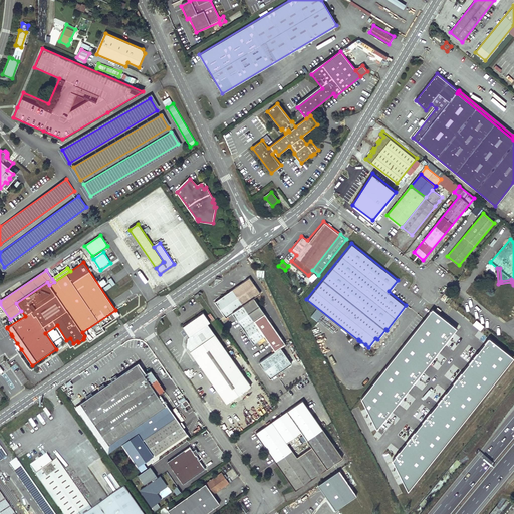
[(265,338),(275,353),(281,349),(286,346),(254,300),(261,296),(249,279),(232,292),(265,338)]
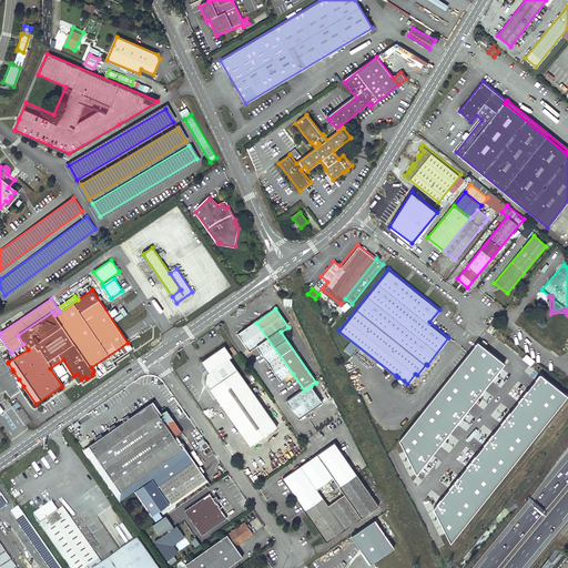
[(257,348),(281,382),(293,374),(256,323),(237,335),(242,342),(244,345),(250,353),(257,348)]
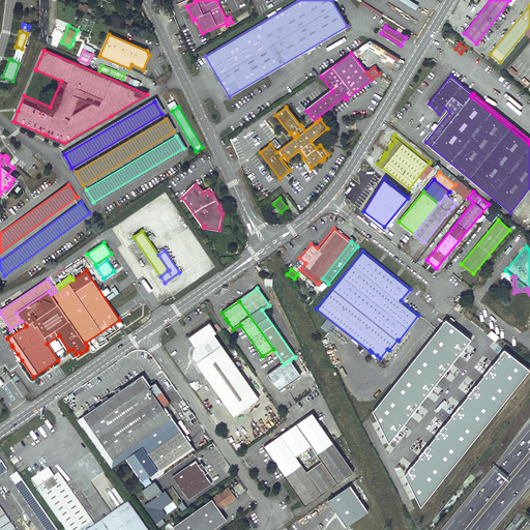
[(374,410),(389,443),(471,339),(446,319),(374,410)]
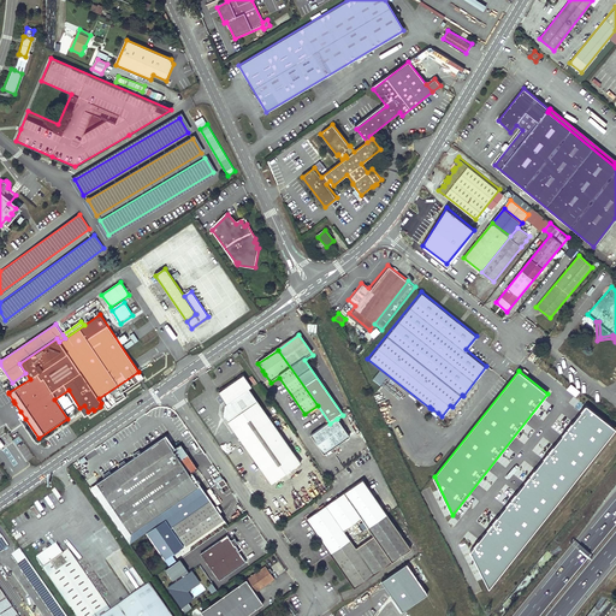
[(131,378),(135,384),(143,379),(140,373),(131,378)]
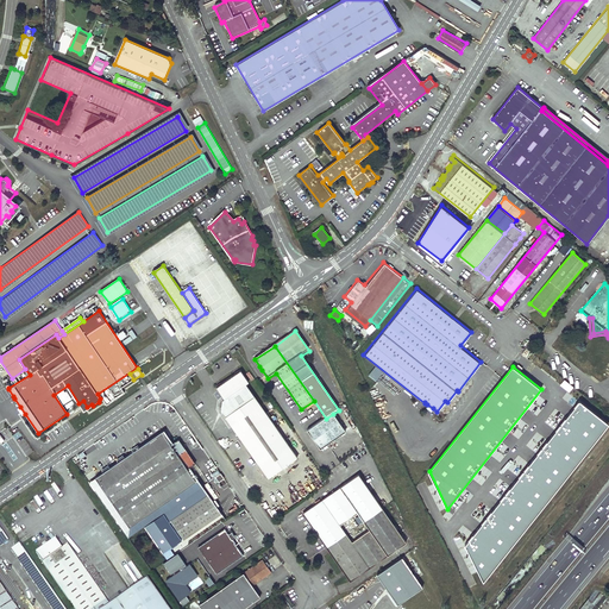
[(221,413),(268,481),(297,460),(286,444),(280,433),(246,385),(249,383),(240,371),(217,388),(225,401),(224,402),(221,413)]
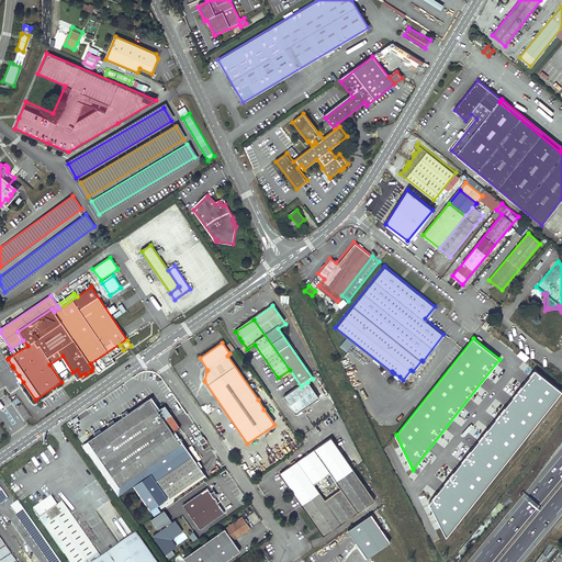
[(521,350),(517,355),(525,362),(529,357),(521,350)]
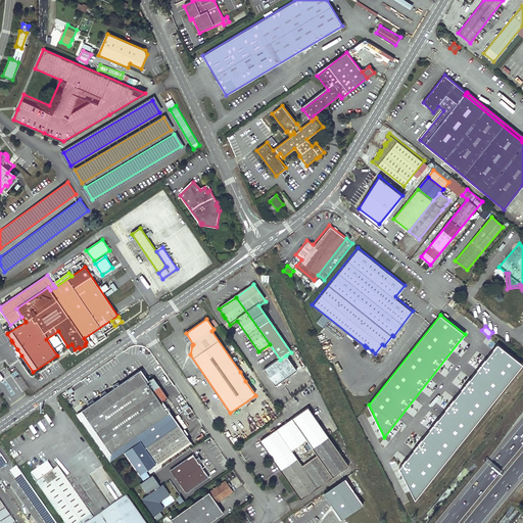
[(73,353),(80,348),(79,347),(75,349),(72,344),(67,346),(73,353)]
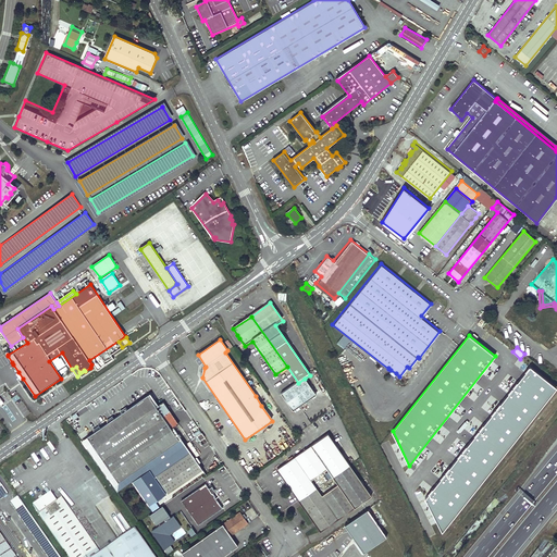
[(556,387),(530,367),(424,498),(442,531),(556,387)]
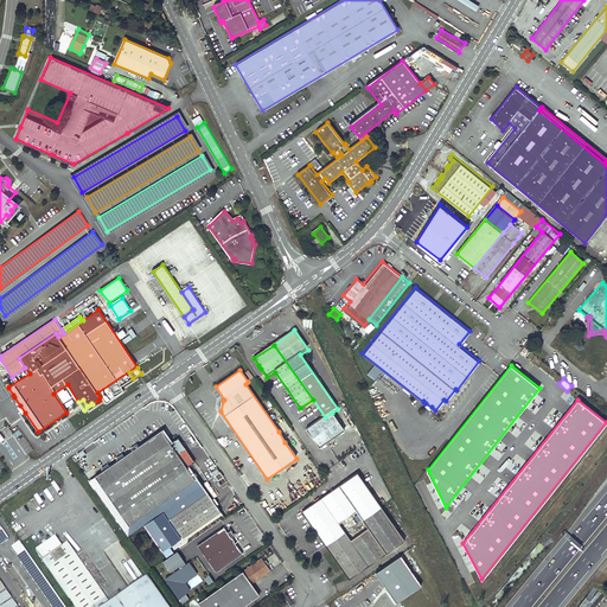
[(307,430),(319,449),(345,433),(332,413),(325,417),(307,430)]
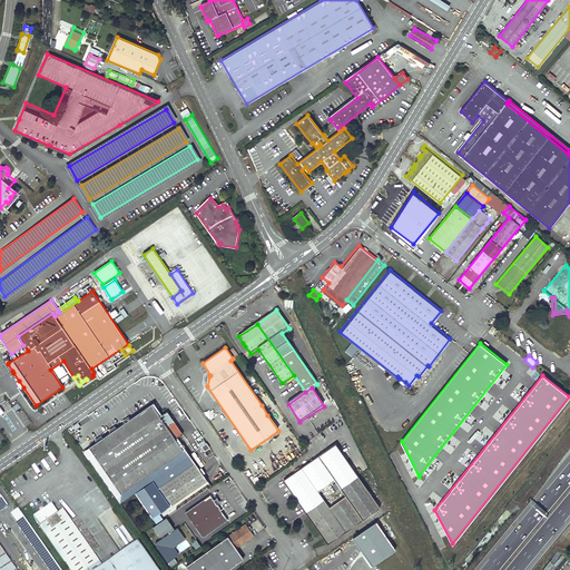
[(90,446),(124,494),(185,451),(177,439),(184,433),(168,411),(164,414),(155,402),(130,419),(127,421),(125,423),(117,428),(110,432),(102,438),(99,440),(97,442),(90,446)]
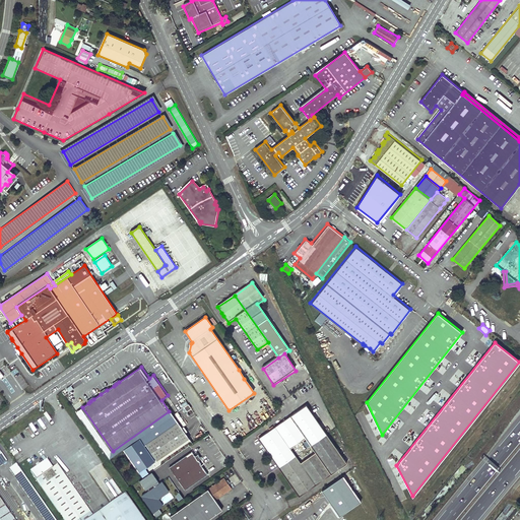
[(242,368),(239,370),(244,379),(247,377),(242,368)]
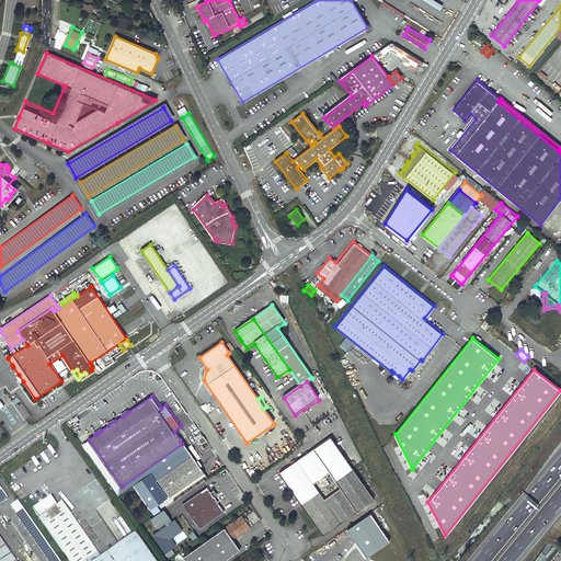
[(281,473),(323,536),(374,500),(331,438),(281,473)]
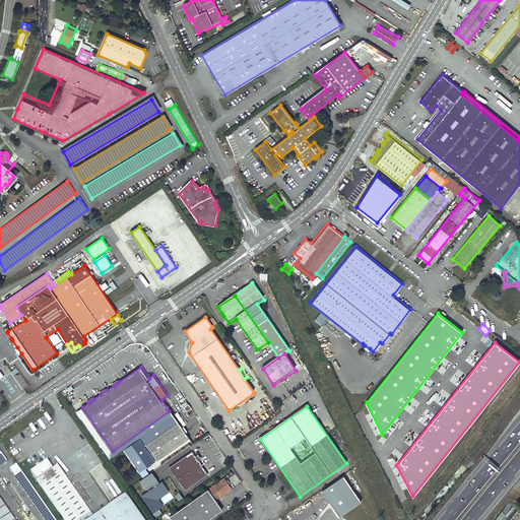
[(113,451),(82,407),(77,411),(110,458),(115,455),(113,451)]
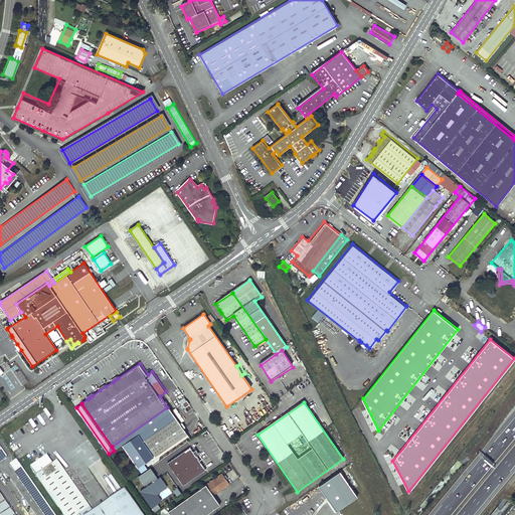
[(139,433),(158,460),(190,437),(169,406),(167,407),(112,447),(114,451),(123,445),(139,433)]
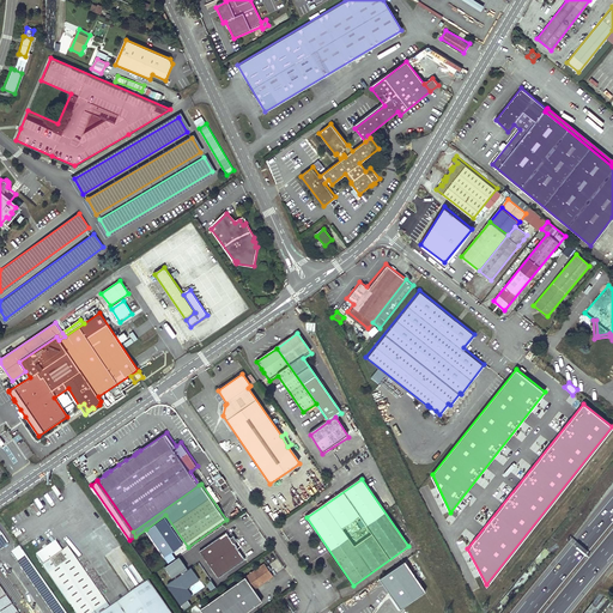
[(169,560),(188,547),(165,515),(146,529),(169,560)]
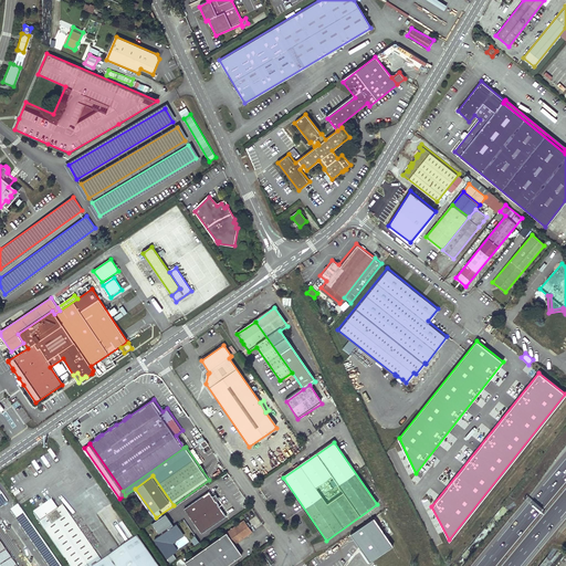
[(184,507),(200,533),(226,515),(219,505),(212,495),(209,490),(184,507)]
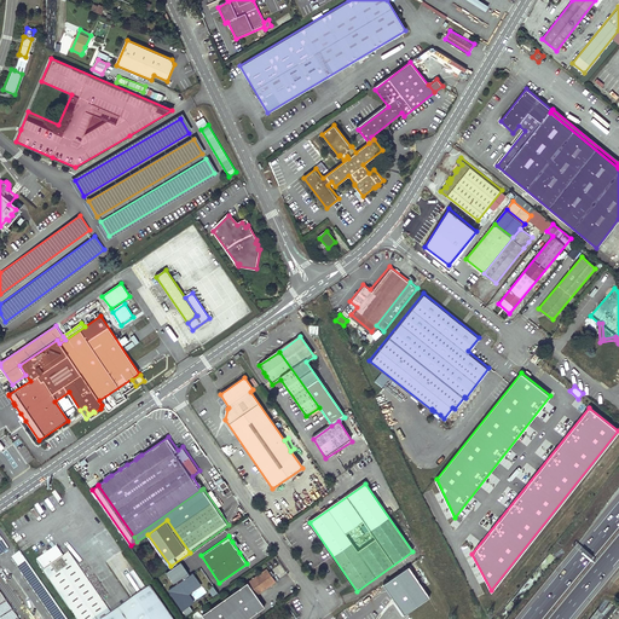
[(232,542),(239,553),(243,550),(236,539),(232,542)]
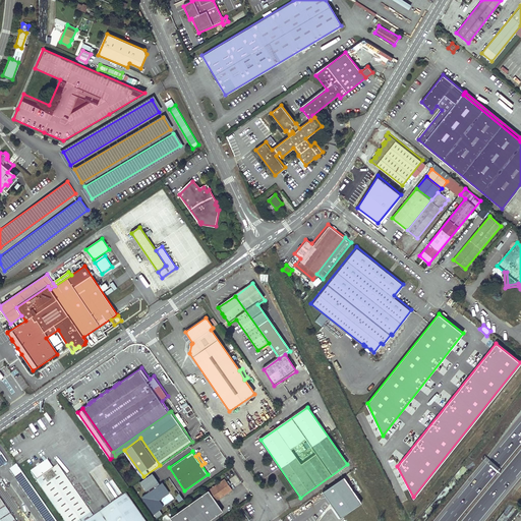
[(49,462),(42,467),(33,473),(38,481),(38,482),(63,520),(142,520),(127,498),(125,499),(114,507),(95,520),(59,467),(54,470),(49,462)]
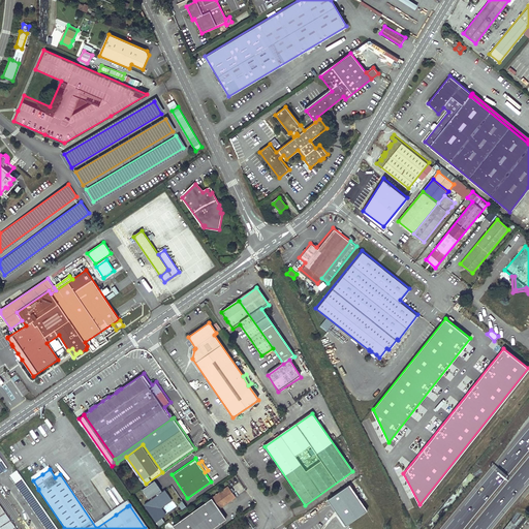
[(18,473),(10,478),(14,486),(43,528),(55,528),(22,480),(18,473)]
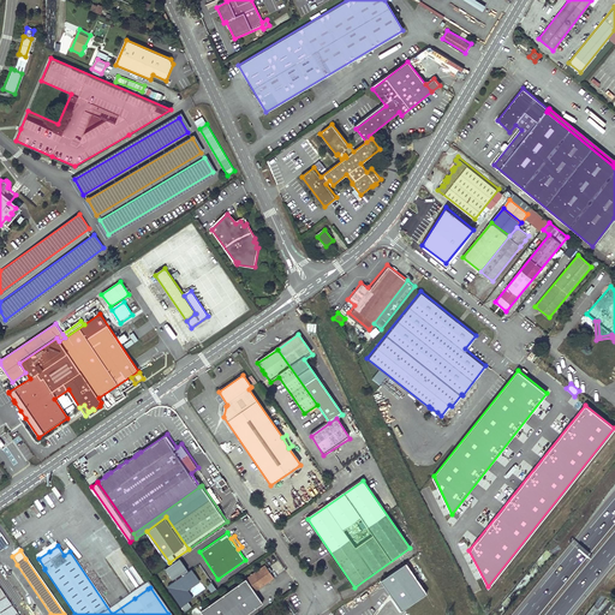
[(179,557),(165,568),(172,579),(174,577),(177,579),(167,586),(185,610),(191,605),(189,601),(190,601),(193,597),(187,590),(199,581),(197,578),(191,569),(189,572),(186,569),(187,568),(179,557)]
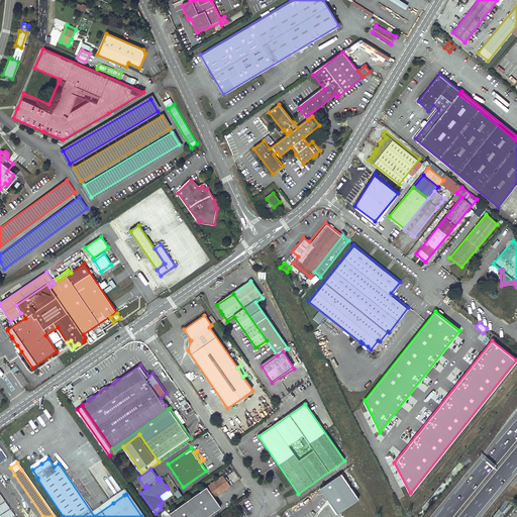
[(168,513),(171,516),(204,516),(220,506),(213,497),(229,486),(222,475),(168,513)]
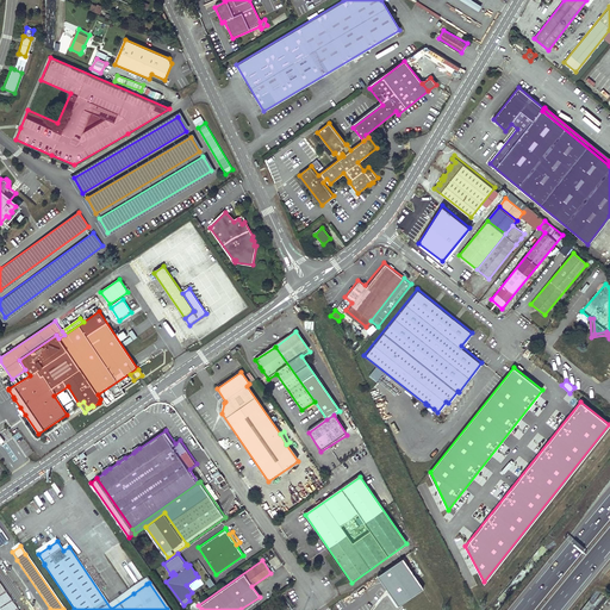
[(129,566),(139,582),(143,578),(132,564),(129,566)]
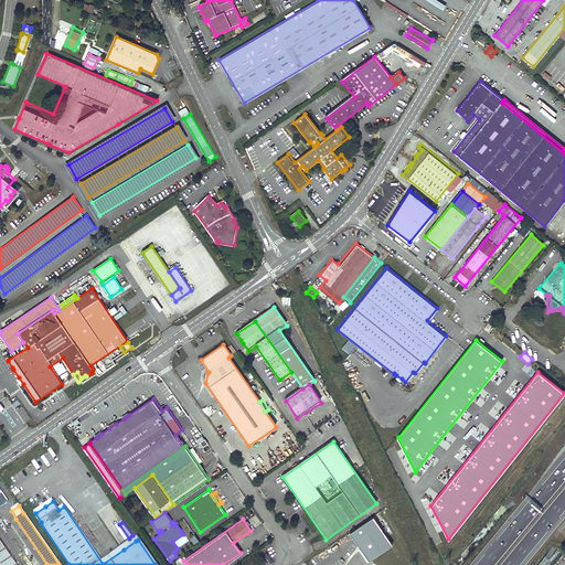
[(136,541),(135,539),(121,547),(124,550),(136,541)]
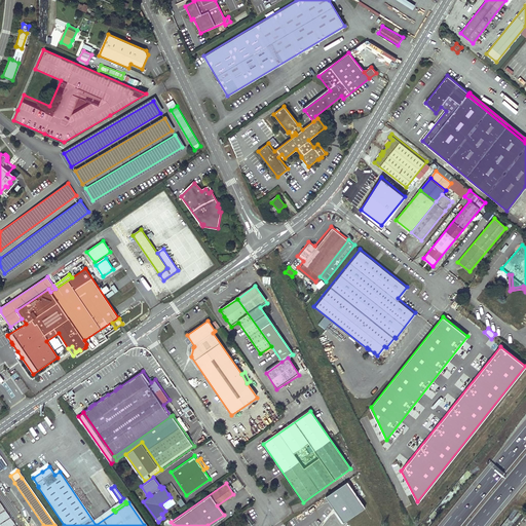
[(0,525),(12,525),(0,508),(0,525)]
